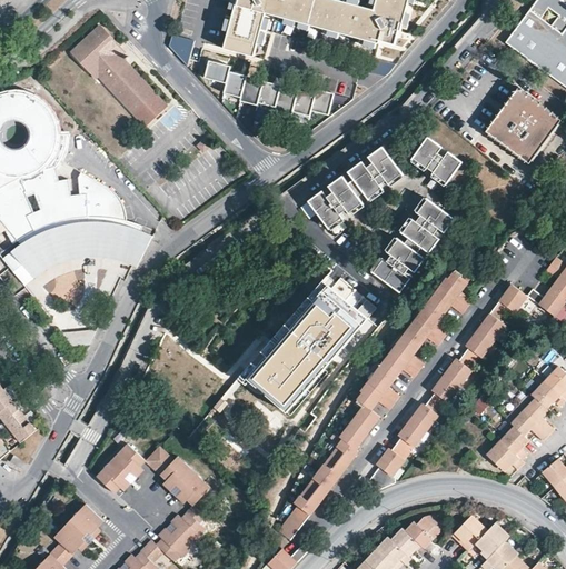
[(406,0),(374,0),(373,6),(371,11),(361,8),(346,5),(344,3),(330,0),(236,0),(232,13),(231,18),(227,33),(222,50),(252,58),(257,45),(259,33),(260,30),(264,19),(265,15),(284,20),(295,22),(298,23),(309,27),(327,31),(337,33),(363,40),(374,43),(376,45),(377,41),(391,46),(396,31),(398,32),(399,26),(404,10),(404,8),(406,0)]
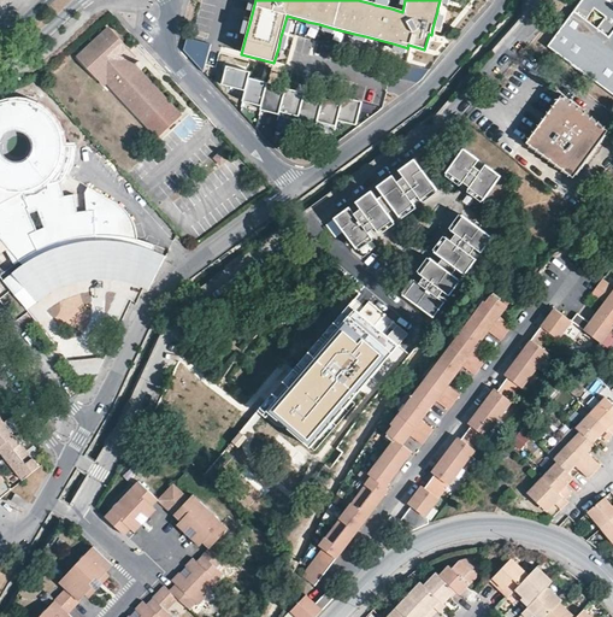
[(612,6),(603,0),(579,0),(544,46),(612,97),(612,6)]
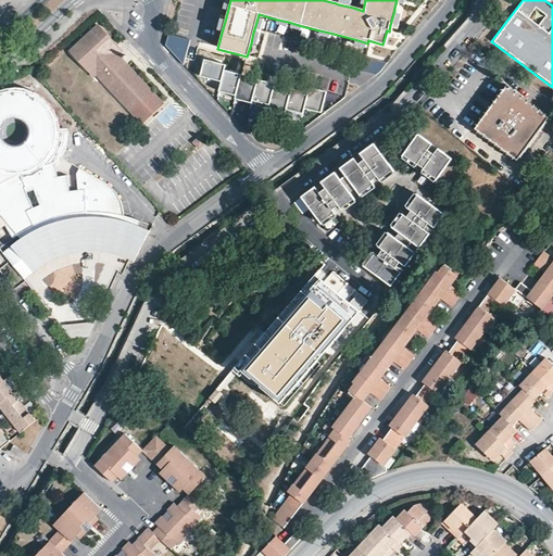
[(400,11),(394,10),(390,25),(396,26),(400,11)]
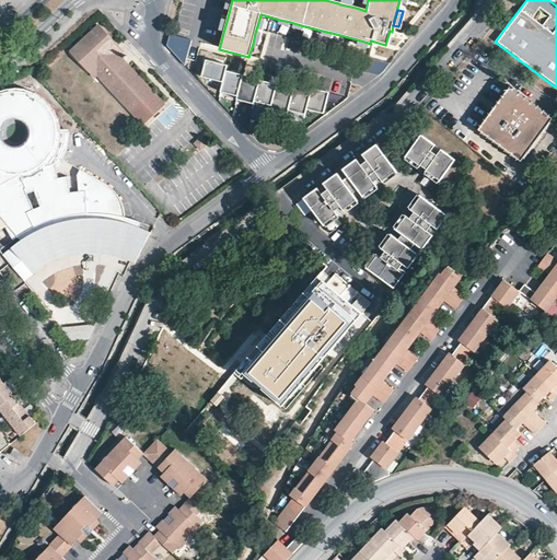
[(218,32),(223,33),(228,18),(222,16),(218,32)]
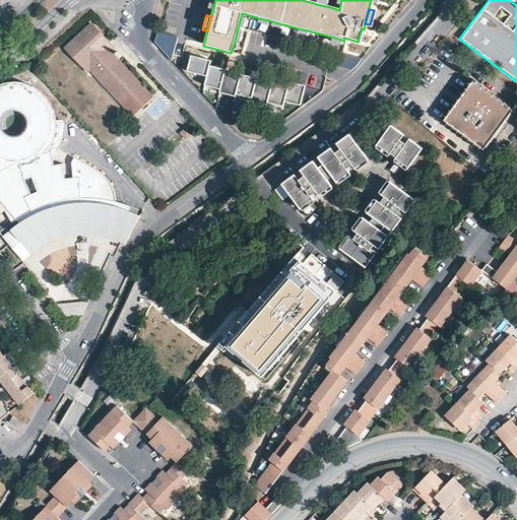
[(151,94),(109,48),(105,44),(108,41),(89,21),(63,46),(81,66),(83,64),(87,68),(130,113),(151,94)]
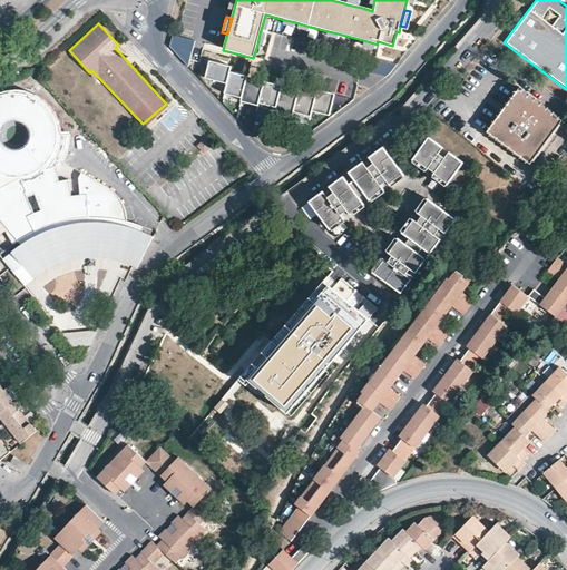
[(169,37),(167,55),(189,57),(192,40),(169,37)]
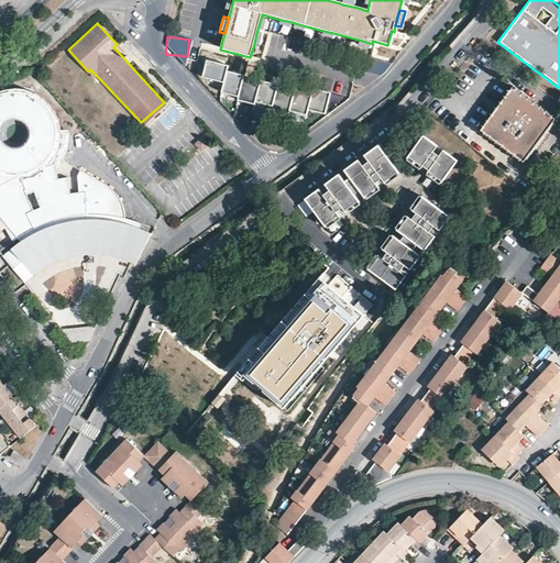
[(206,59),(201,77),(222,83),(226,70),(227,65),(206,59)]
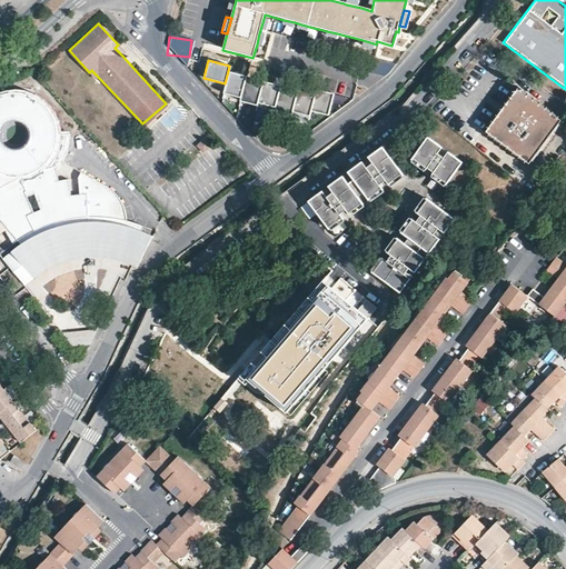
[(225,83),(222,93),(239,98),(245,79),(245,76),(228,71),(225,83)]
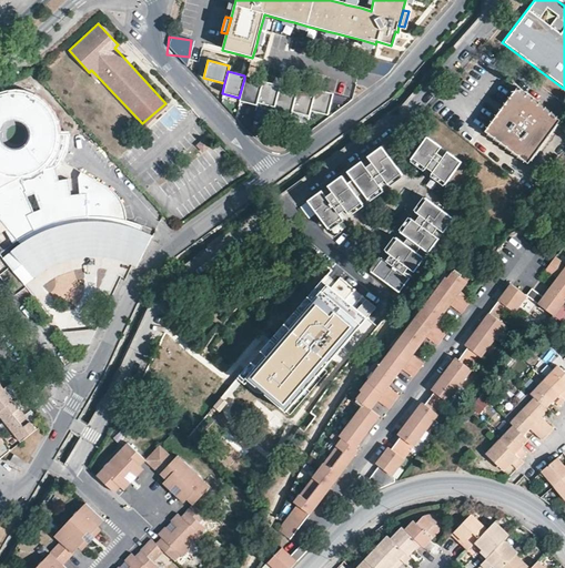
[(239,98),(239,100),(255,104),(256,102),(261,83),(244,79),(239,98)]
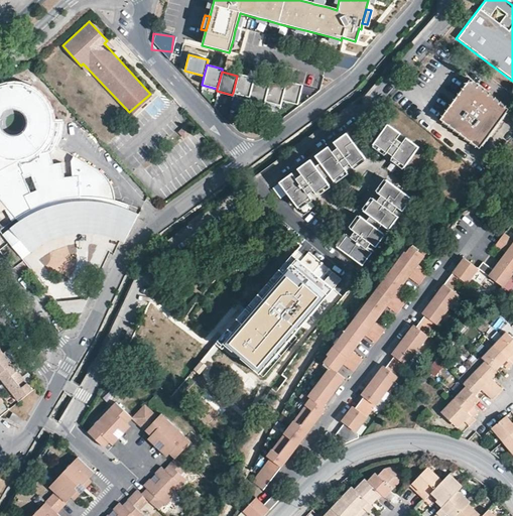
[(237,76),(233,93),(248,97),(253,80),(253,78),(238,73),(237,76)]
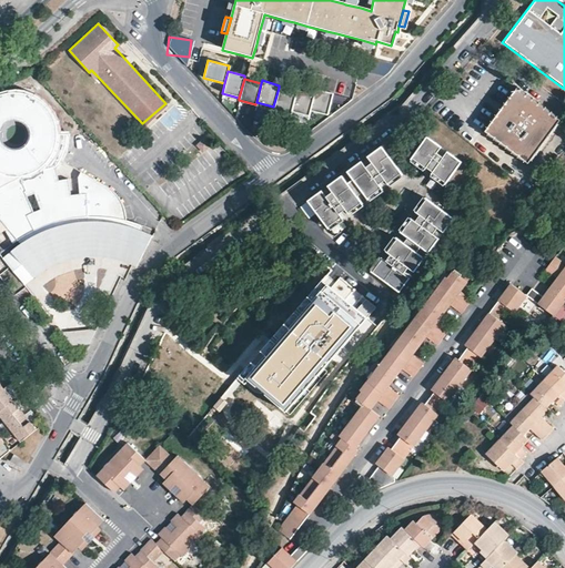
[(273,107),(273,109),(290,113),(291,111),(295,92),(279,88),(273,107)]
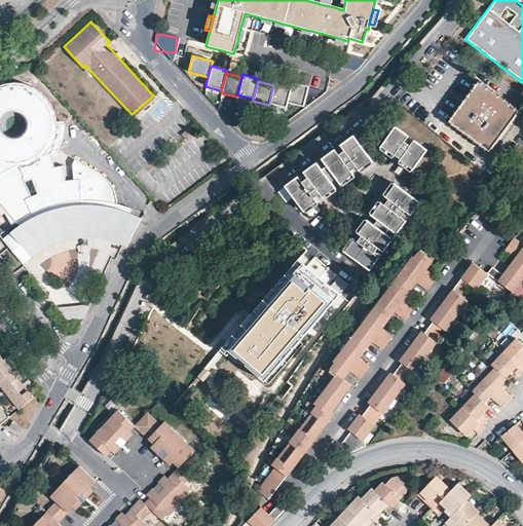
[(287,102),(302,106),(307,86),(292,82),(290,87),(287,102)]
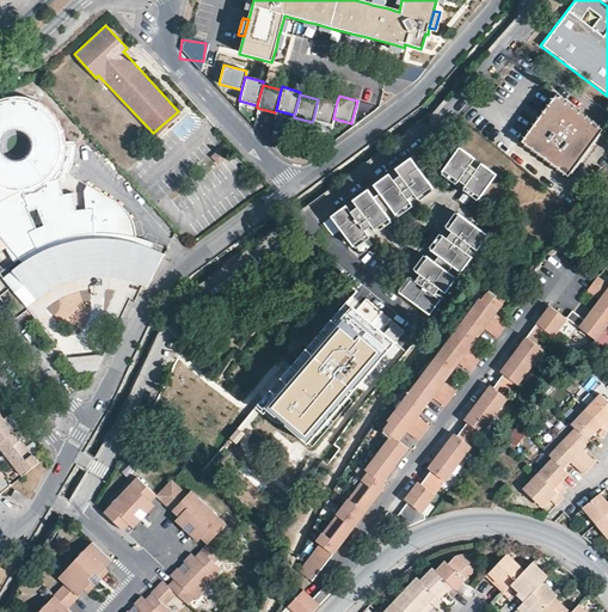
[(600,129),(554,96),(520,142),(566,176),(600,129)]
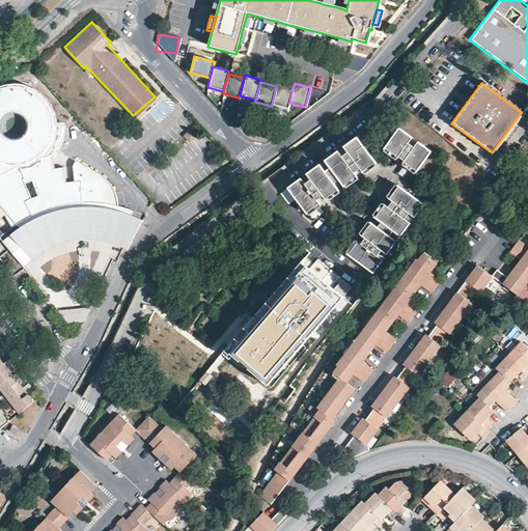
[(276,86),(272,104),(287,108),(289,103),(293,88),(277,84),(276,86)]
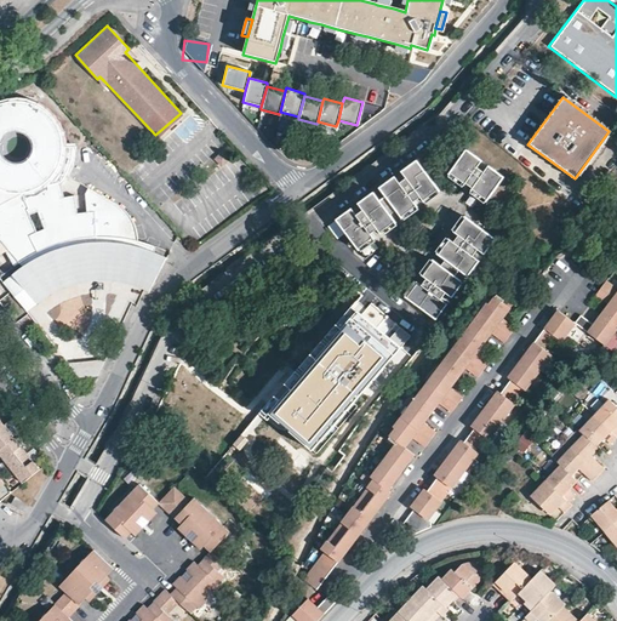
[(0,244),(3,248),(0,250),(1,251),(12,266),(16,263),(18,267),(9,274),(28,298),(39,290),(50,284),(60,279),(75,274),(74,265),(92,262),(112,265),(112,273),(127,277),(147,288),(161,260),(150,252),(152,249),(135,241),(132,233),(130,226),(126,218),(121,212),(118,208),(115,205),(112,203),(85,188),(81,194),(83,212),(74,212),(70,195),(60,197),(56,197),(52,183),(57,182),(60,180),(62,176),(63,172),(49,165),(51,159),(68,164),(69,160),(69,155),(70,151),(70,146),(61,146),(61,141),(61,136),(58,130),(55,124),(50,117),(44,112),(38,107),(32,104),(23,102),(15,101),(7,101),(0,103),(0,244)]
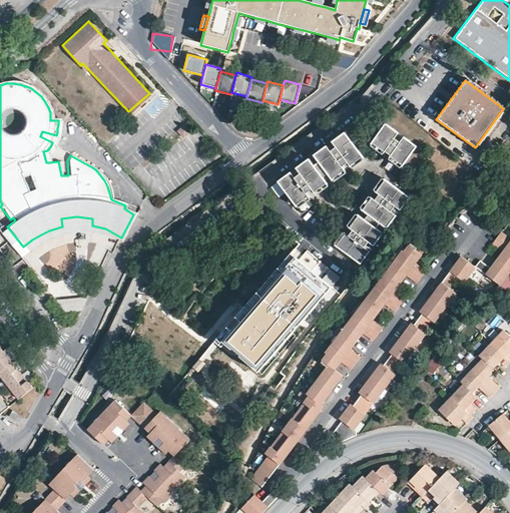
[(181,124),(175,130),(181,135),(186,130),(181,124)]
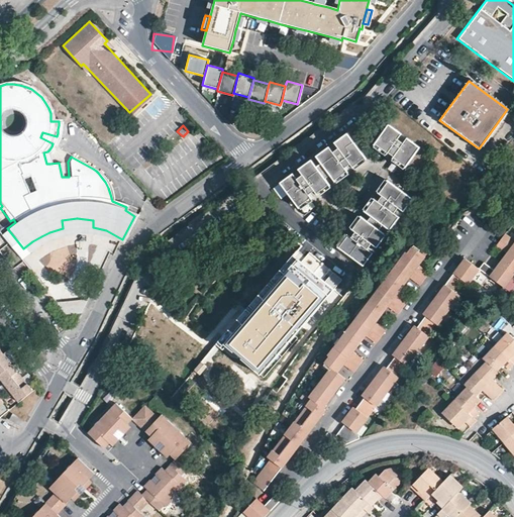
[(400,134),(388,125),(375,142),(387,152),(396,140),(400,134)]
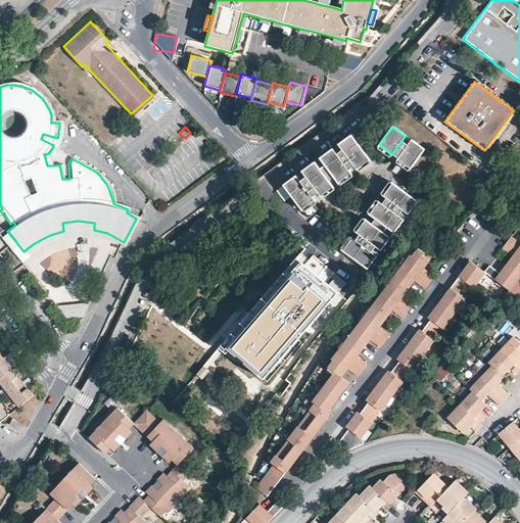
[(366,158),(348,136),(336,145),(350,164),(353,169),(366,158)]
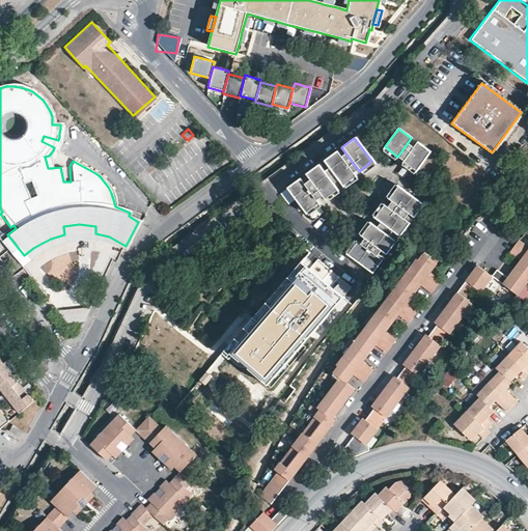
[(429,151),(416,142),(412,147),(403,161),(416,170),(429,151)]
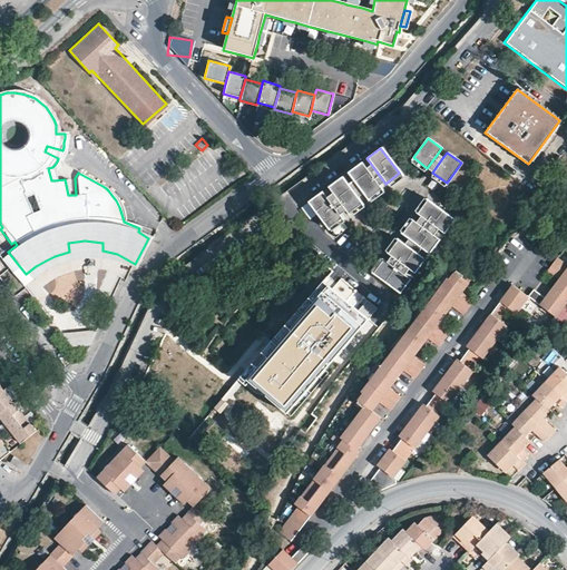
[(442,158),(437,155),(427,168),(432,173),(442,158)]
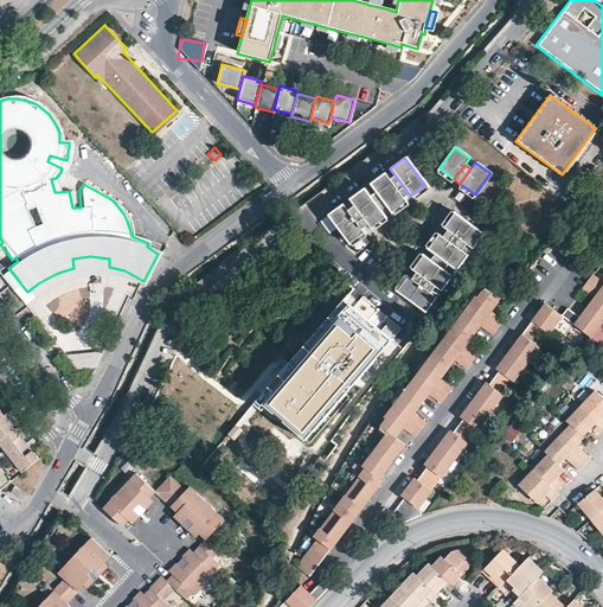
[(454,179),(440,167),(436,172),(450,184),(454,179)]
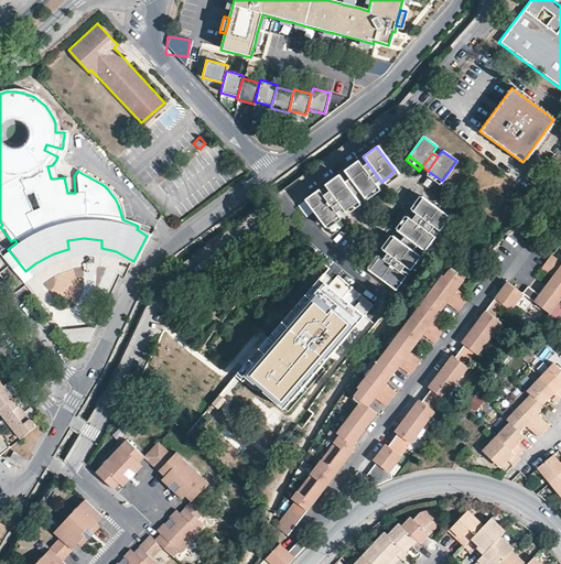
[(378,177),(363,156),(356,161),(373,182),(378,177)]
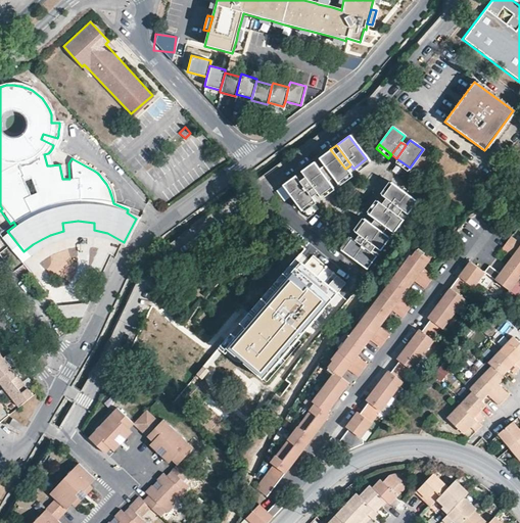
[(345,169),(330,149),(318,158),(313,162),(300,172),(300,173),(310,185),(316,192),(317,195),(330,186),(335,182),(348,173),(345,169)]
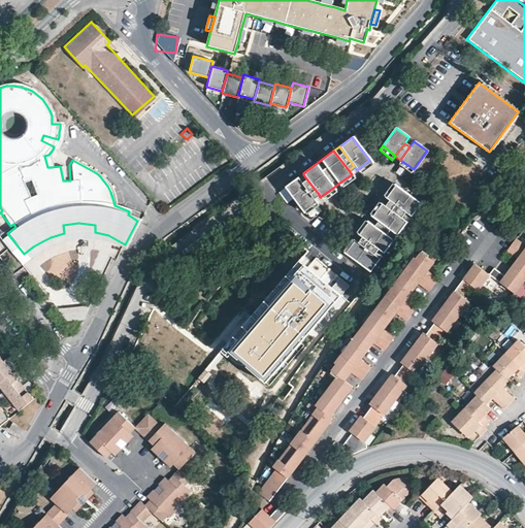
[(372,164),(369,160),(357,170),(359,173),(372,164)]
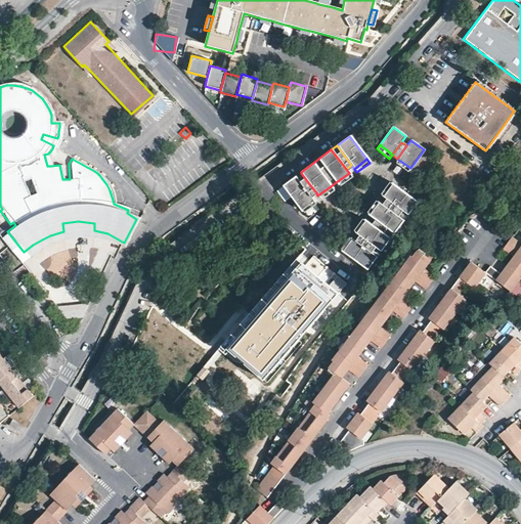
[(410,168),(397,159),(395,162),(407,172),(410,168)]
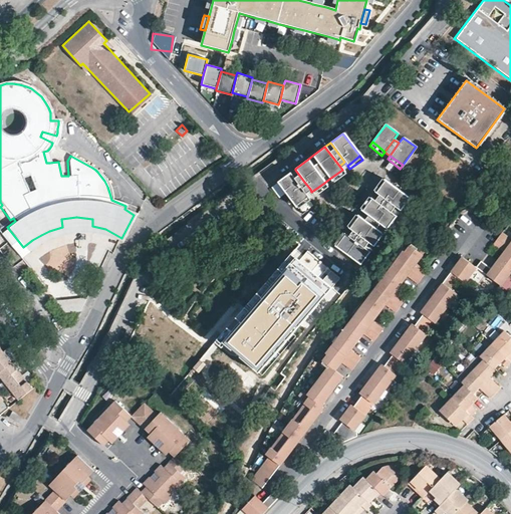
[(304,182),(295,170),(290,174),(304,193),(310,189),(304,182)]
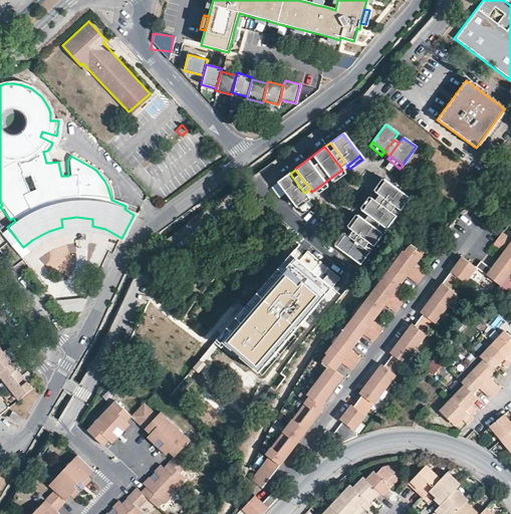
[(344,173),(342,170),(329,179),(332,182),(344,173)]
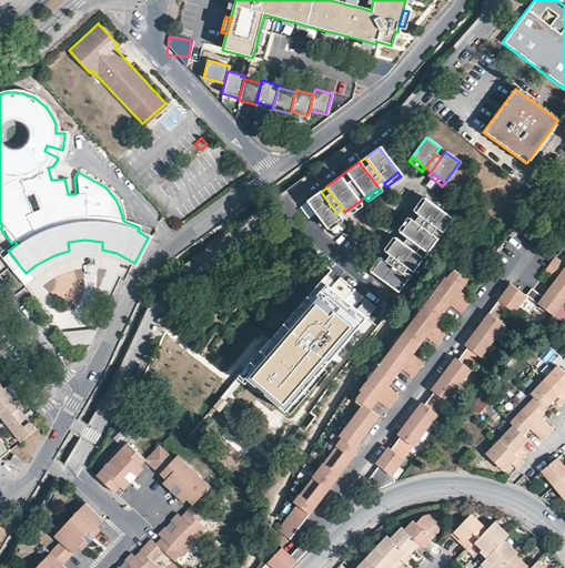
[(321,192),(320,191),(306,201),(312,208),(325,226),(339,216),(336,213),(321,192)]
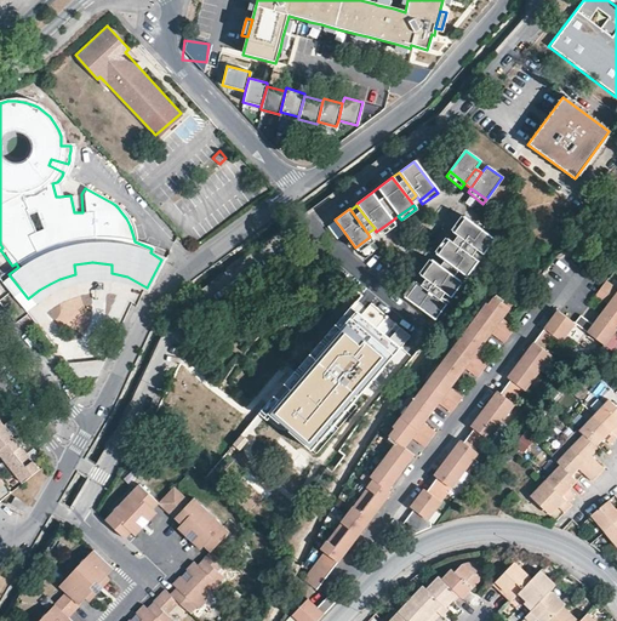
[(463,217),(461,215),(450,229),(452,232),(463,217)]
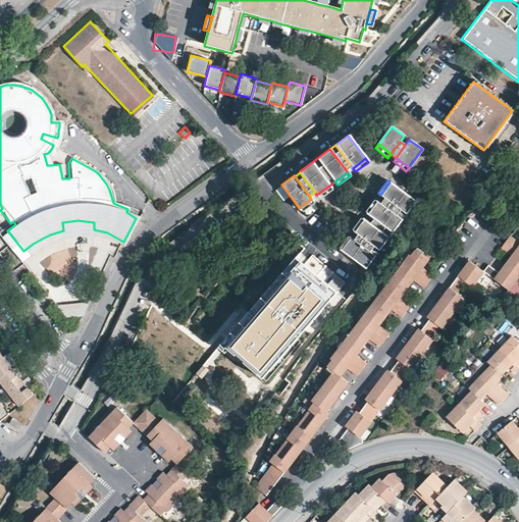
[(414,202),(396,188),(390,183),(380,195),(406,213),(414,202)]
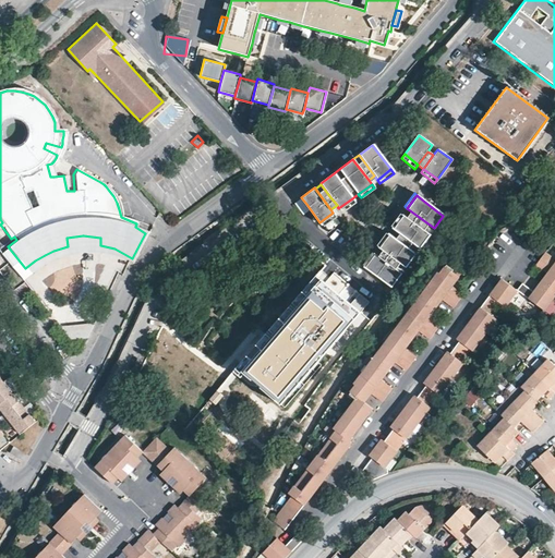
[(356,202),(352,198),(338,208),(341,211),(356,202)]
